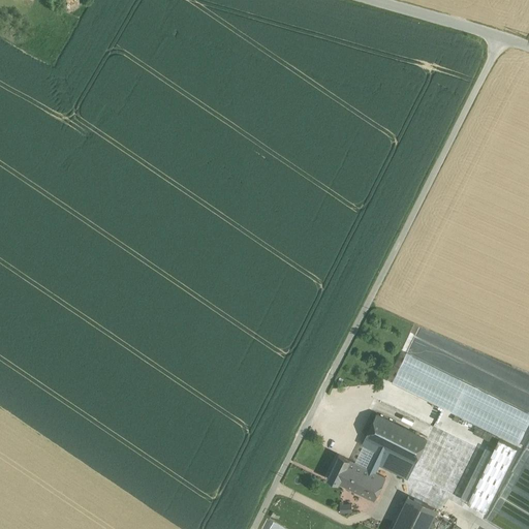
[(528,424),(528,411),(407,352),(400,367),(527,429),(528,424)]
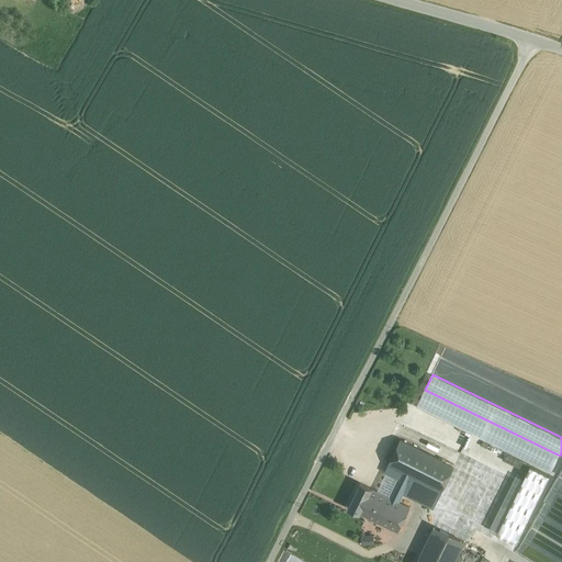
[(560,456),(425,390),(417,406),(552,472),(560,456)]
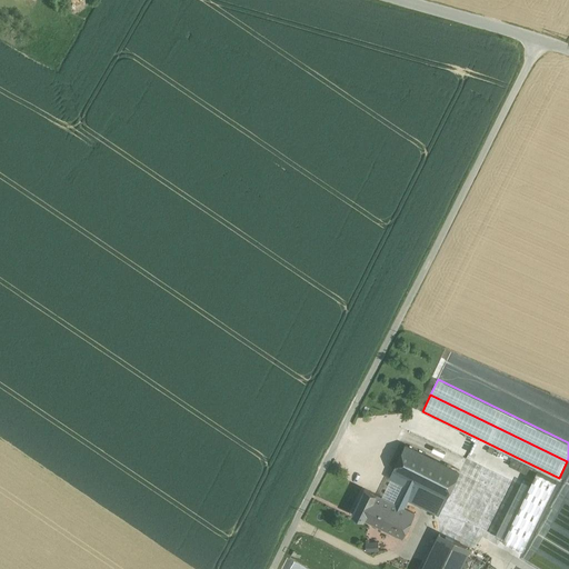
[(556,481),(420,415),(413,428),(549,495),(556,481)]
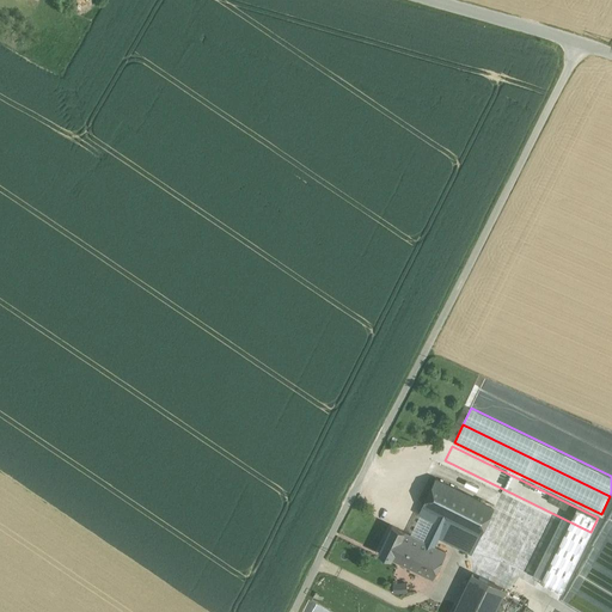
[(495,507),(436,478),(423,506),(424,506),(438,513),(448,518),(482,534),(495,507)]
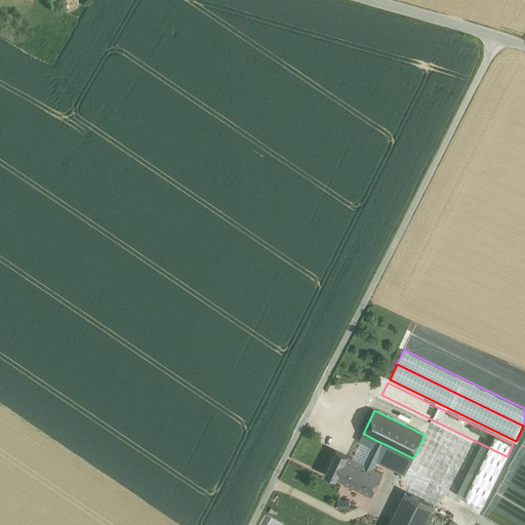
[(375,440),(364,434),(361,441),(371,446),(375,440)]
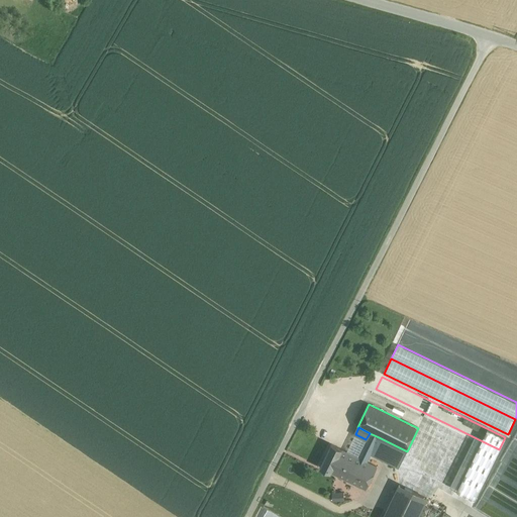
[(445,430),(434,460),(454,468),(460,450),(467,452),(471,440),(460,437),(460,435),(445,430)]
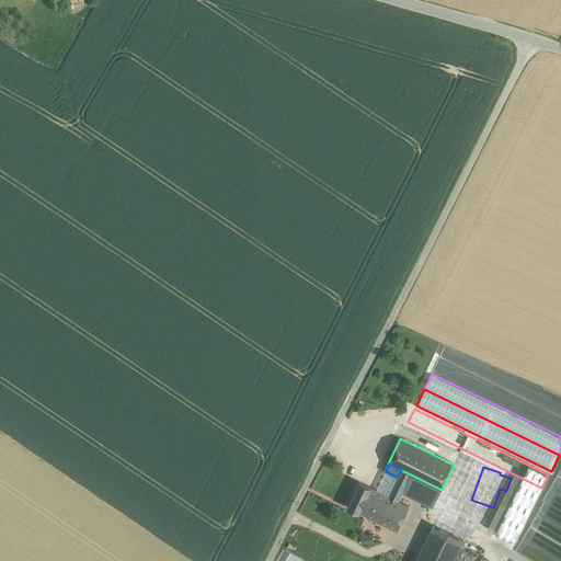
[(397,477),(388,495),(387,494),(375,519),(378,522),(378,521),(396,529),(403,516),(415,522),(421,512),(398,501),(402,493),(411,474),(401,470),(397,477)]
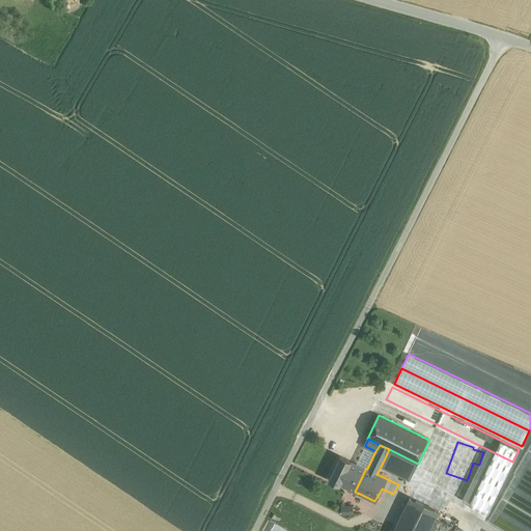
[(375,451),(365,446),(357,464),(366,468),(367,469),(375,451)]
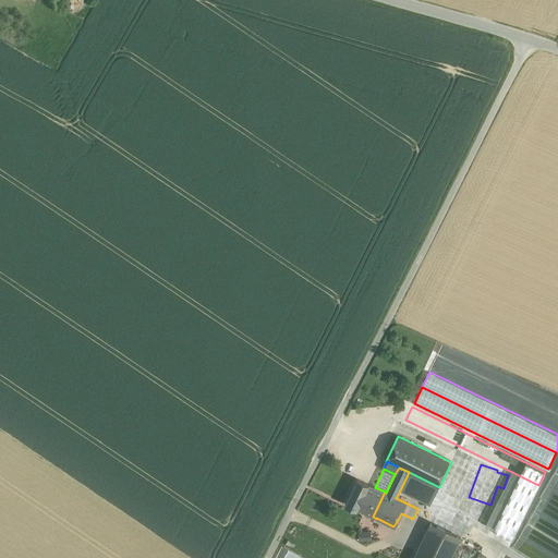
[(439,487),(409,472),(400,490),(431,505),(439,487)]
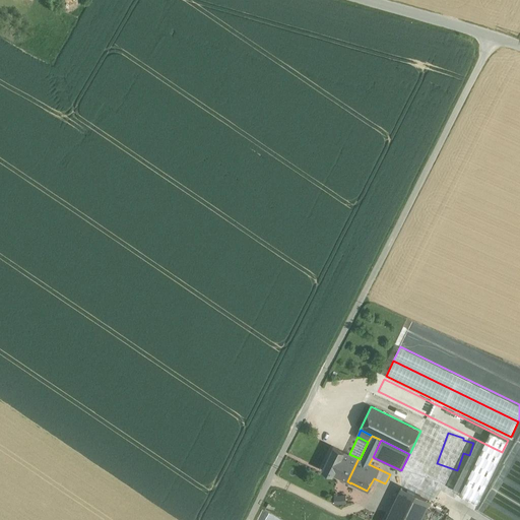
[(349,454),(333,446),(322,469),(347,481),(359,458),(349,454)]
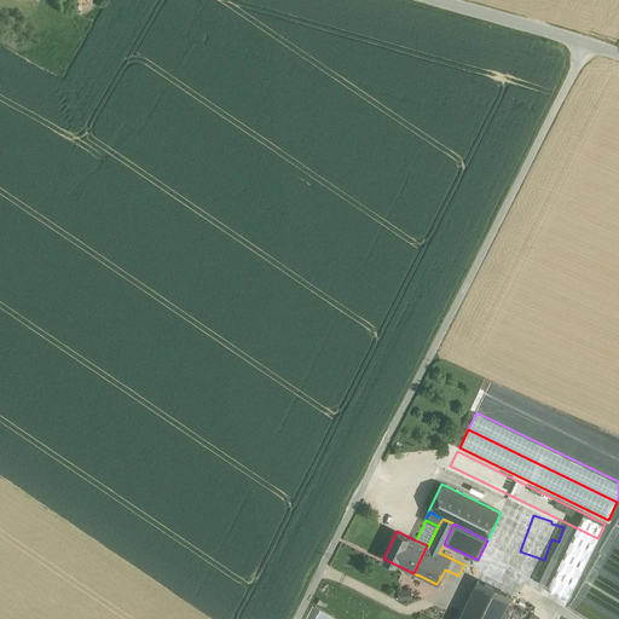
[(499,618),(512,595),(479,579),(458,618),(499,618)]
